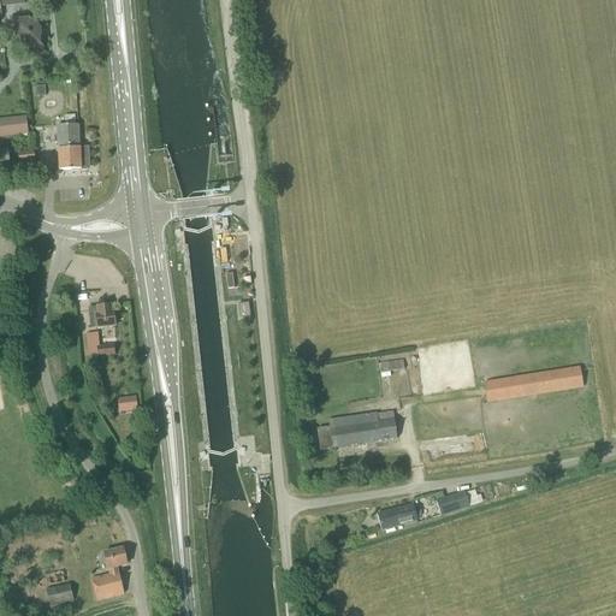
[(23,22),(15,23),(18,51),(28,49),(28,54),(29,54),(41,53),(41,46),(39,19),(31,21),(31,18),(23,19),(23,22)]
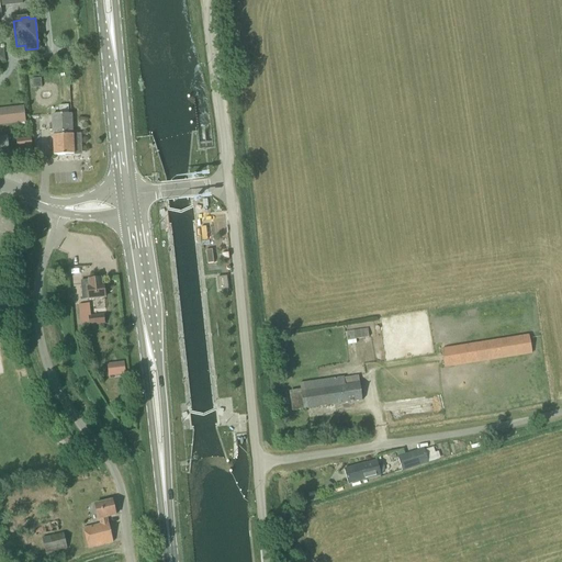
[(41,79),(32,80),(32,88),(41,88),(41,79)]
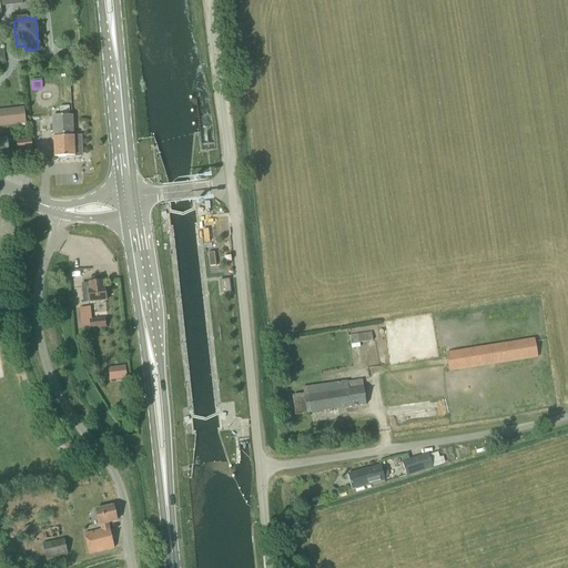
[(0,127),(26,124),(24,107),(0,109),(0,127)]
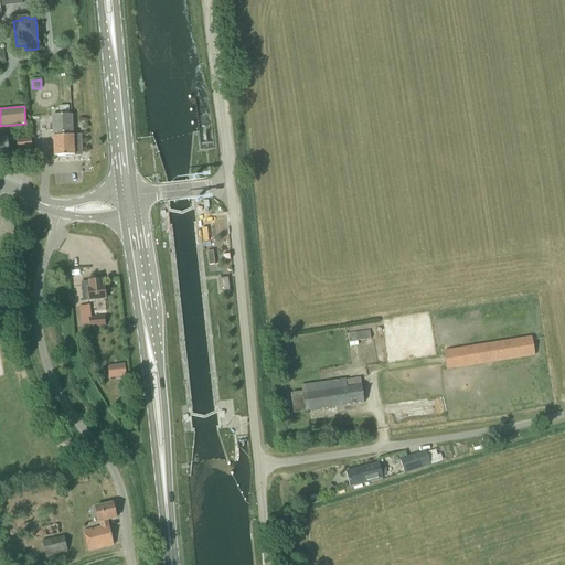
[(72,136),(72,115),(52,116),(52,126),(49,126),(49,130),(53,130),(54,157),(74,156),(74,155),(81,155),(80,137),(73,137),(73,136),(72,136)]
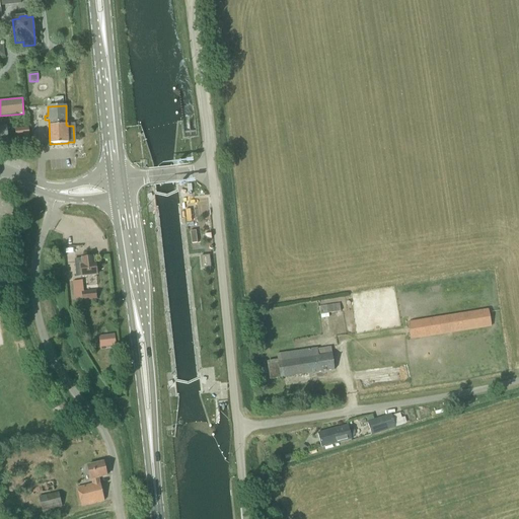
[(15,129),(16,138),(29,136),(28,128),(15,129)]
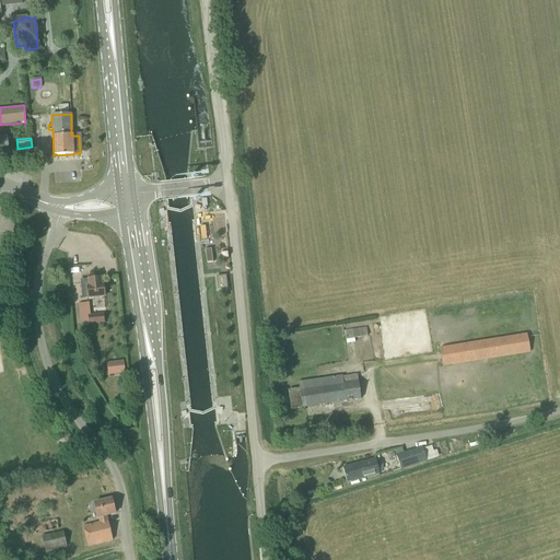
[(209,216),(196,216),(196,222),(224,222),(224,211),(209,211),(209,216)]
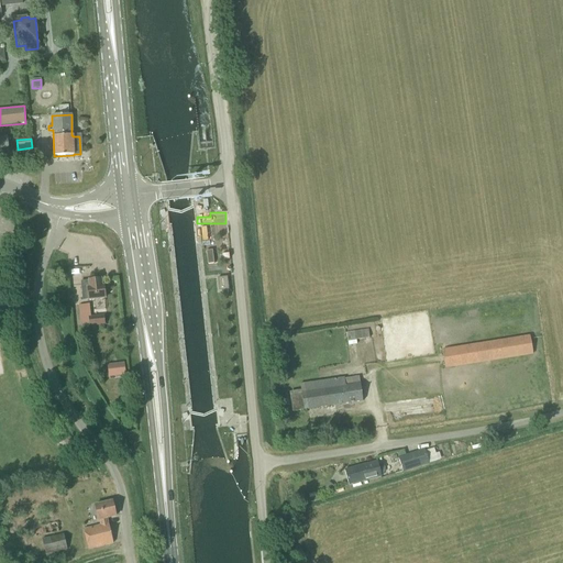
[(228,290),(227,277),(217,278),(218,291),(228,290)]
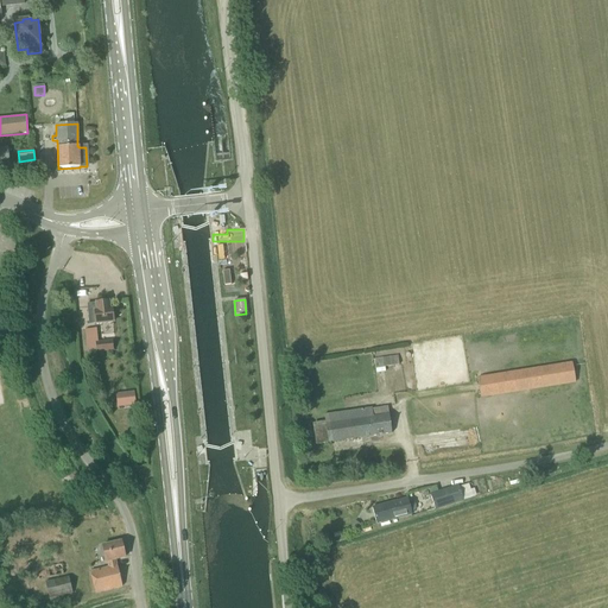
[(88,312),(89,324),(114,322),(112,309),(109,310),(108,302),(87,304),(88,312)]
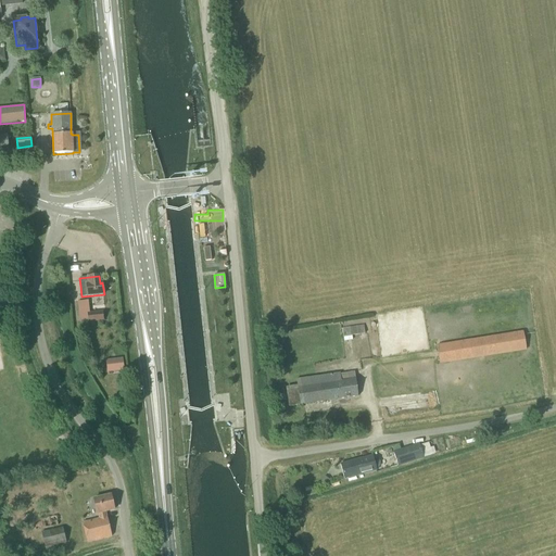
[(101,324),(101,321),(103,321),(102,312),(89,314),(88,301),(79,302),(81,323),(89,323),(89,325),(101,324)]
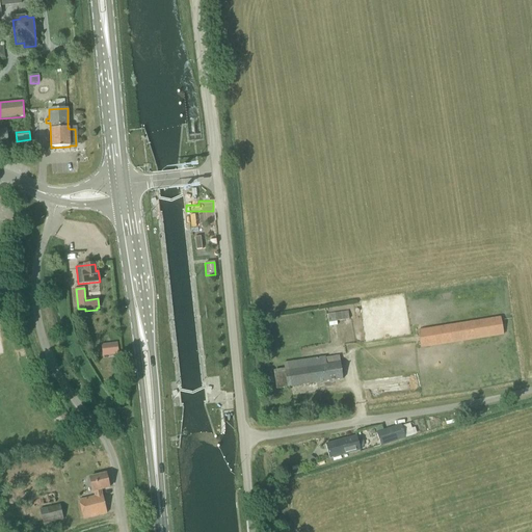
[(348,311),(327,314),(327,322),(328,322),(329,326),(338,325),(337,321),(349,319),(348,311)]
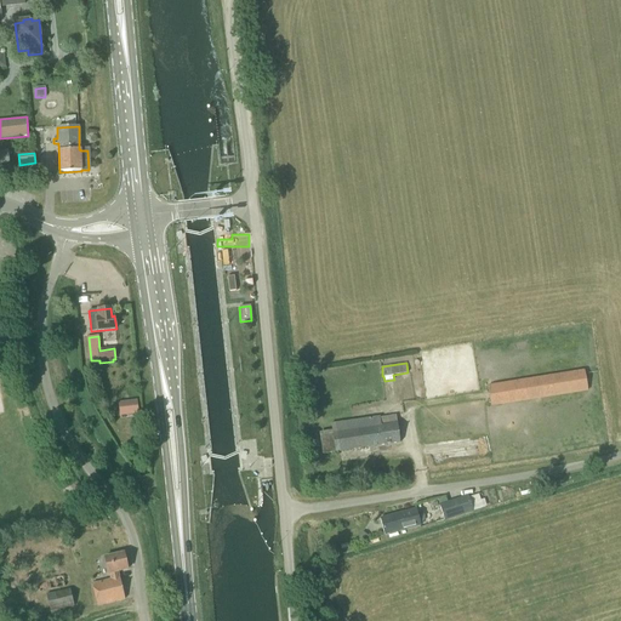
[(587,391),(585,370),(488,385),(490,405),(587,391)]
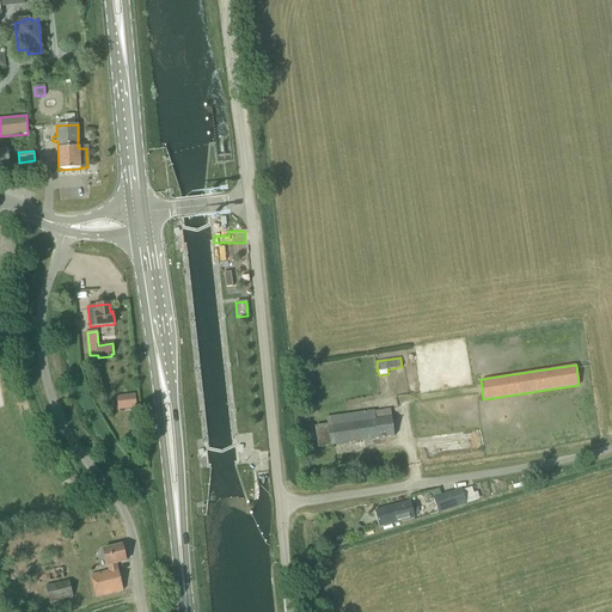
[(134,396),(117,397),(118,410),(135,409),(134,396)]
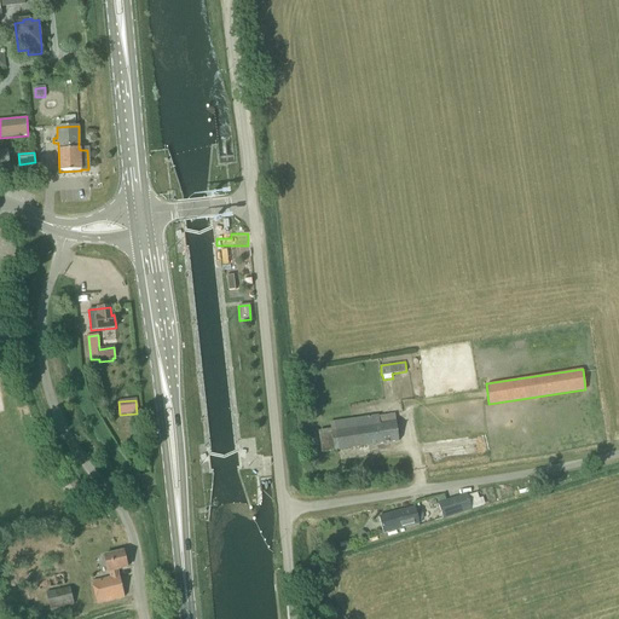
[(331,429),(318,432),(322,452),(399,441),(397,429),(395,423),(381,426),(379,415),(353,418),(339,420),(330,421),(330,422),(331,429)]
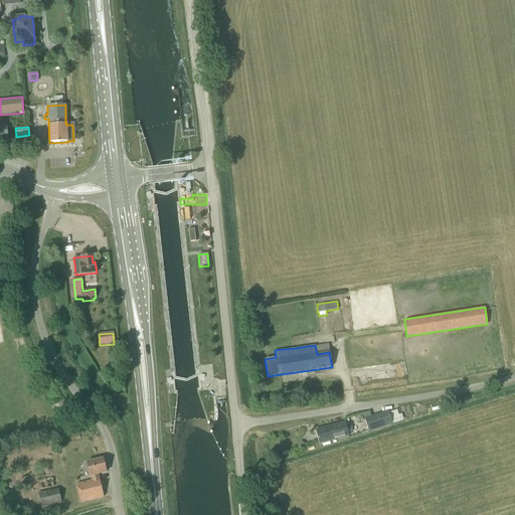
[(387,411),(365,419),(369,433),(392,424),(387,411)]
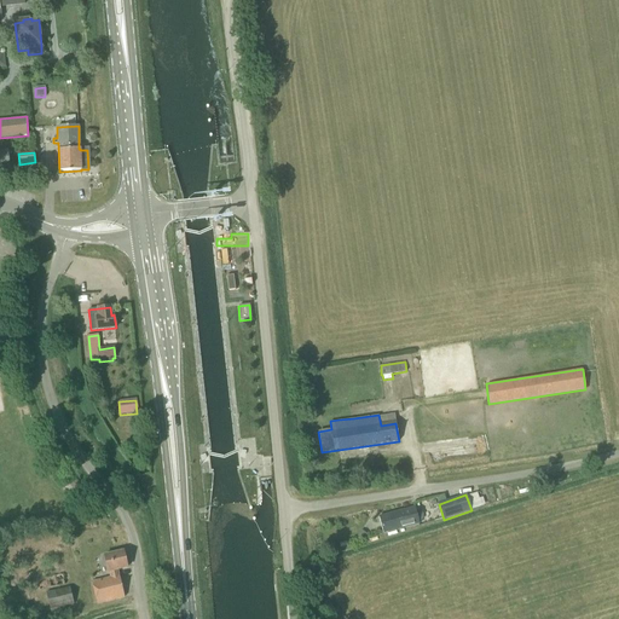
[(388,515),(379,518),(381,528),(383,533),(420,524),(418,522),(420,522),(421,521),(422,520),(422,519),(423,518),(423,516),(422,515),(422,514),(422,513),(421,513),(421,512),(420,512),(418,512),(418,510),(417,510),(416,510),(415,508),(388,515)]
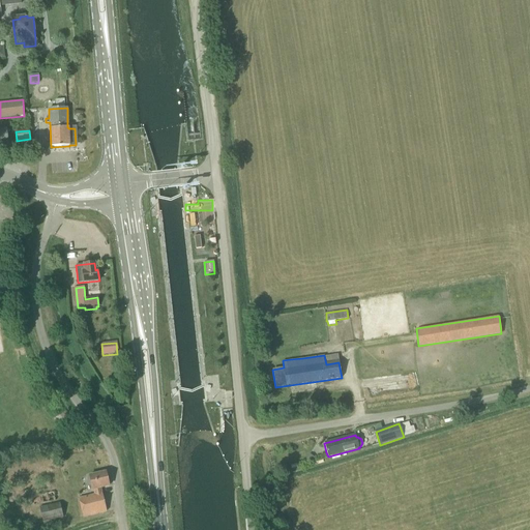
[(308,455),(305,461),(311,464),(315,459),(308,455)]
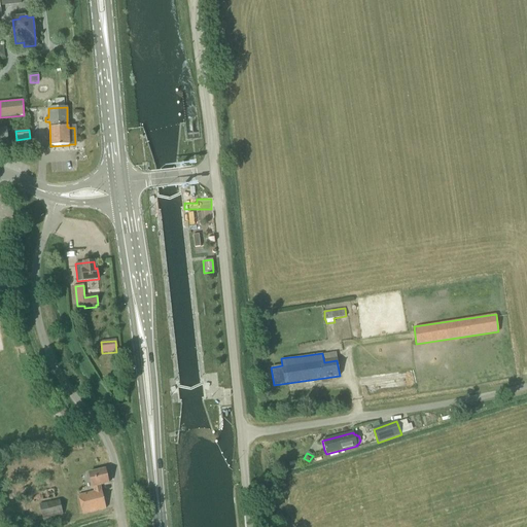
[(93,491),(77,495),(82,515),(106,508),(100,485),(108,484),(105,469),(89,473),(93,491)]
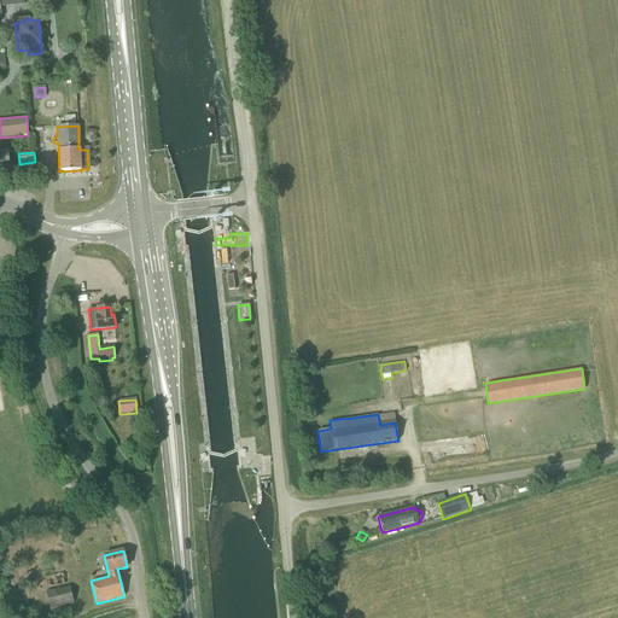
[(50,610),(74,604),(69,586),(45,592),(50,610)]
